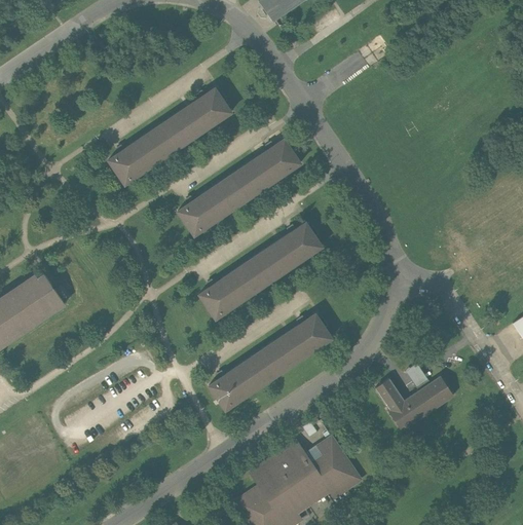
[(315,0),(270,0),(263,5),(277,25),(310,2),(310,3),(315,0)]
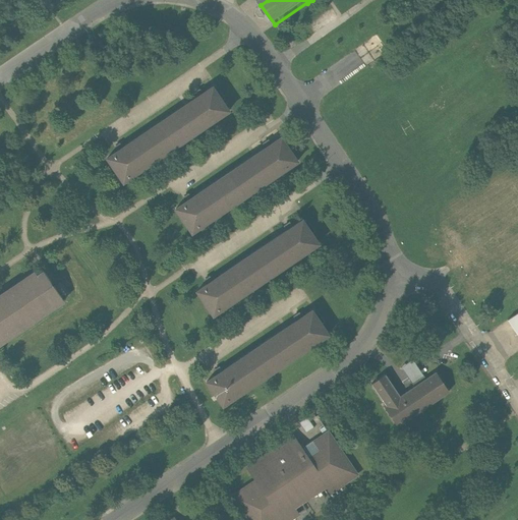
[(230,111),(214,87),(107,158),(123,182),(230,111)]
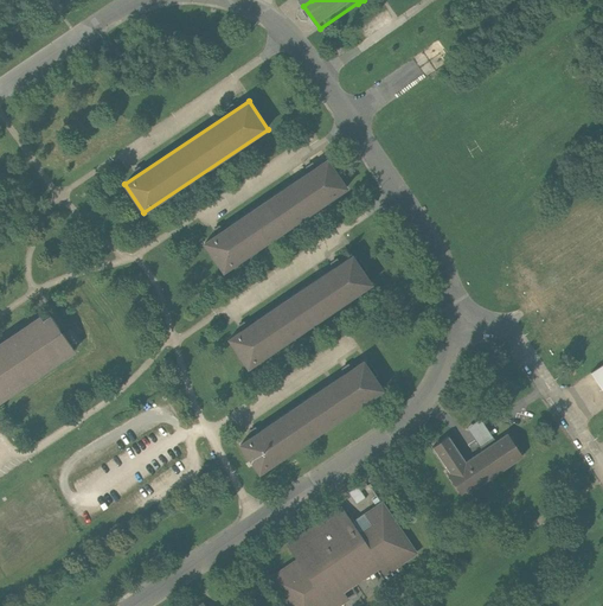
[(348,189),(328,159),(205,242),(225,270),(348,189)]
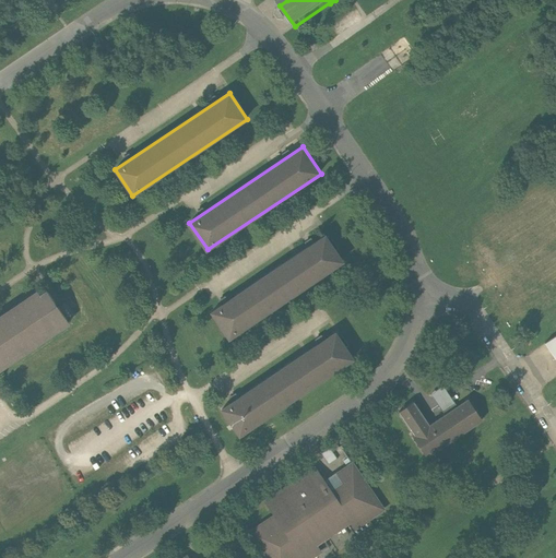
[(344,262),(326,235),(212,312),(231,339),(344,262)]
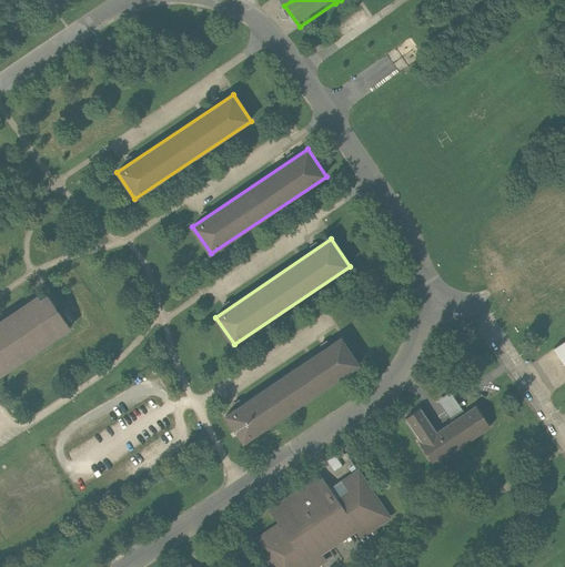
[(54,294),(48,299),(44,294),(0,323),(0,376),(76,326),(54,294)]
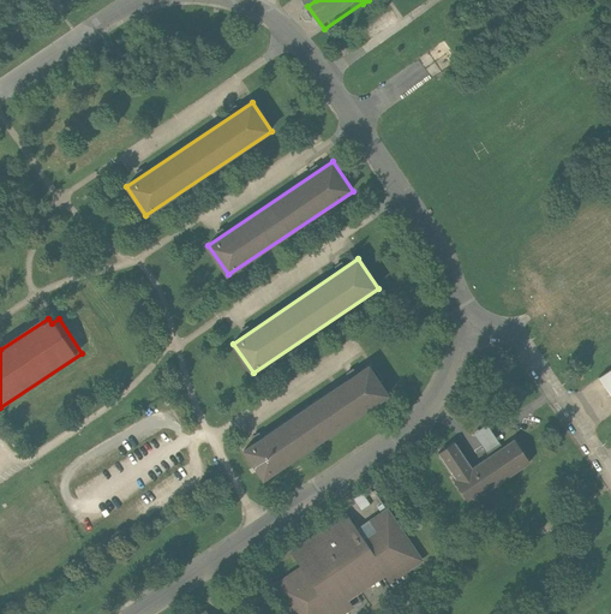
[(389,395),(370,367),(245,452),(264,481),(389,395)]
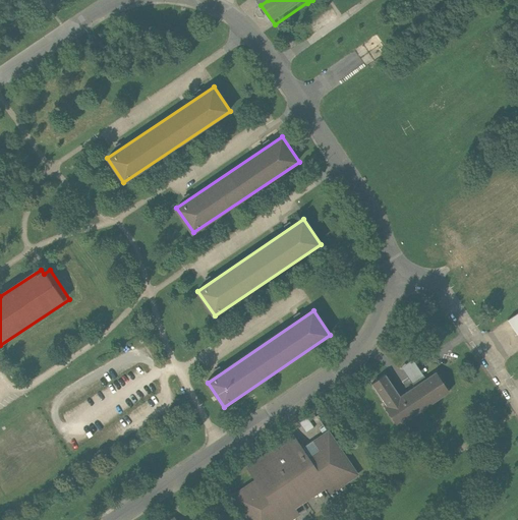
[(451,393),(438,373),(401,398),(387,376),(372,385),(388,406),(386,408),(399,427),(451,393)]
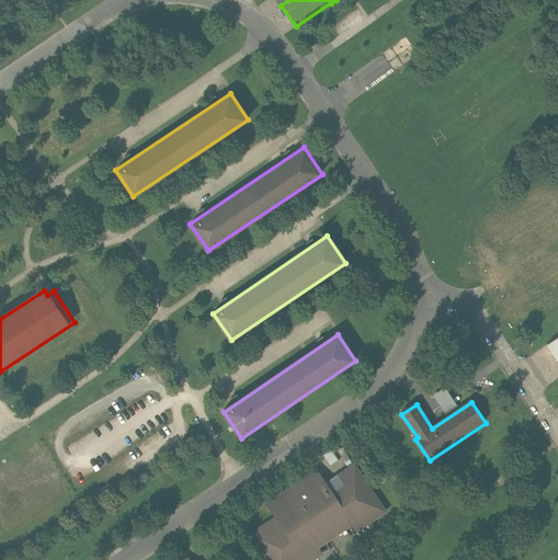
[(386,513),(355,468),(340,478),(346,487),(333,495),(317,471),(268,505),(277,520),(253,536),(269,559),(306,559),(304,556),(317,547),(318,549),(353,525),(352,523),(365,514),(371,523),(386,513)]
